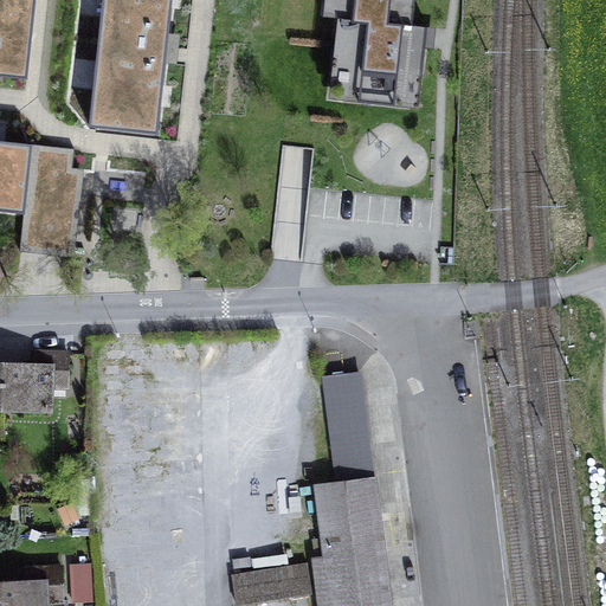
[(0,0),(0,76),(26,79),(34,0),(0,0)]
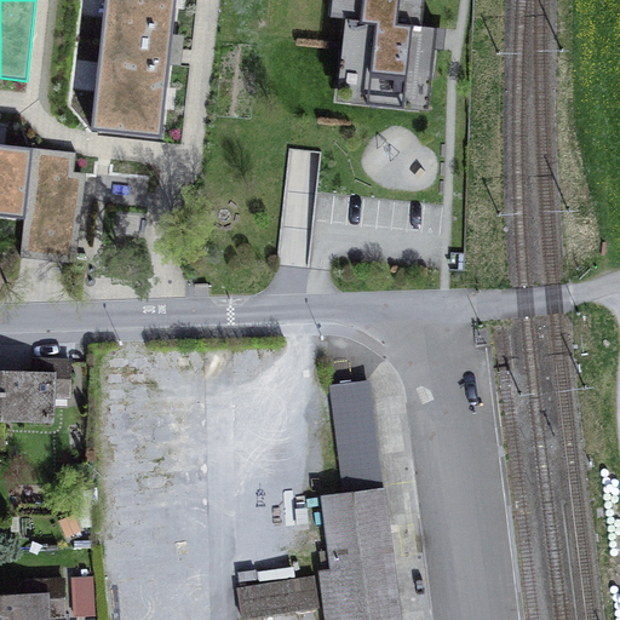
[(104,0),(91,130),(161,137),(172,40),(176,0),(104,0)]
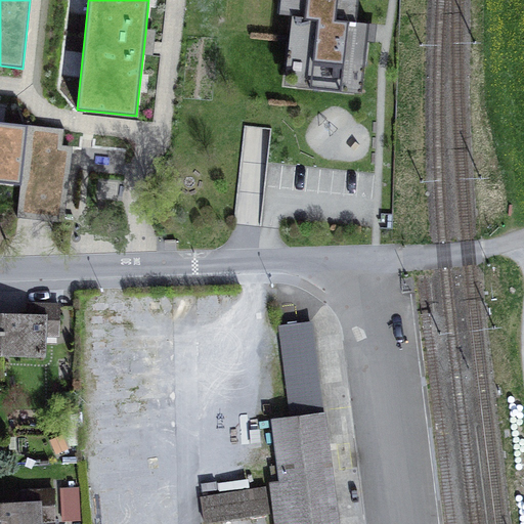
[(280,0),(279,15),(292,16),(293,0),(280,0)]
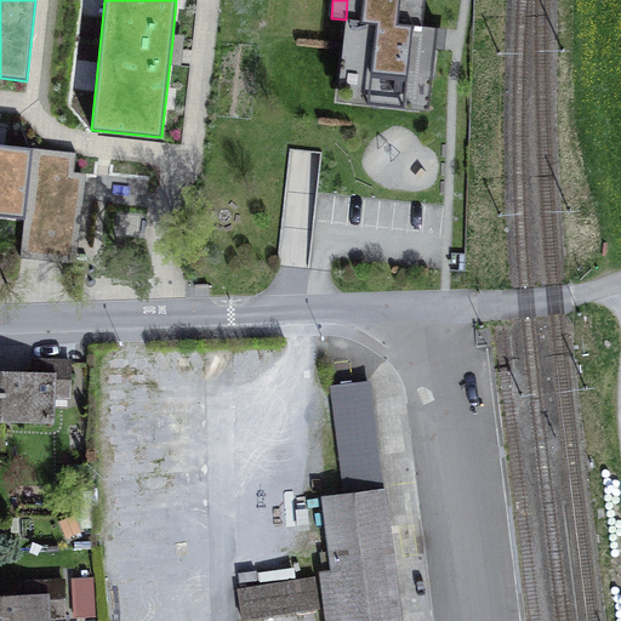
[(347,0),(346,20),(341,69),(355,72),(352,103),(420,110),(423,79),(433,80),(437,40),(438,28),(423,27),(414,26),(416,0),(347,0)]
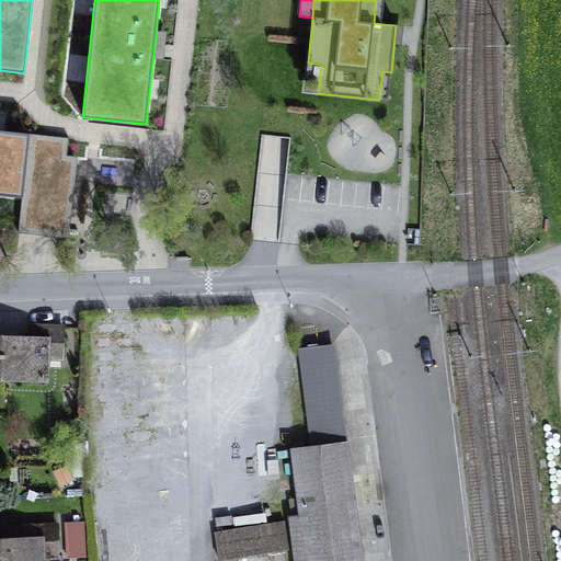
[(376,0),(374,23),(382,24),(385,0),(376,0)]
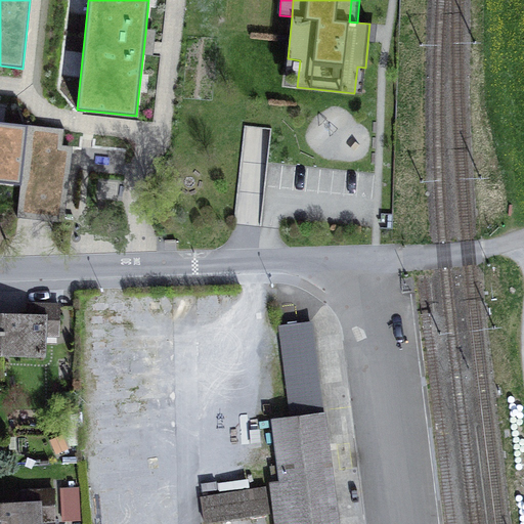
[(285,86),(297,87),(300,60),(288,58),(285,86)]
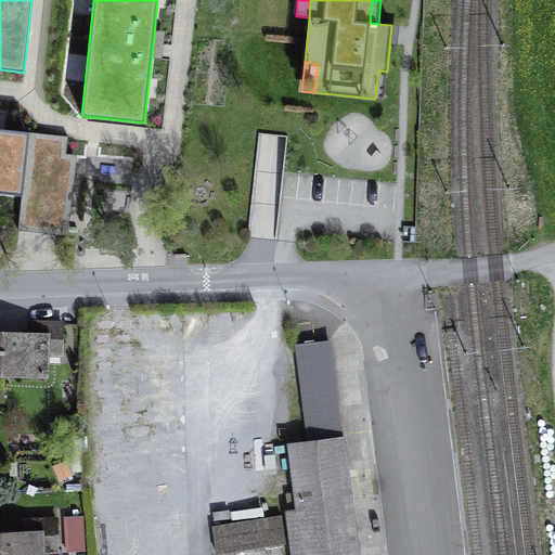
[(375,99),(384,100),(387,72),(378,71),(375,99)]
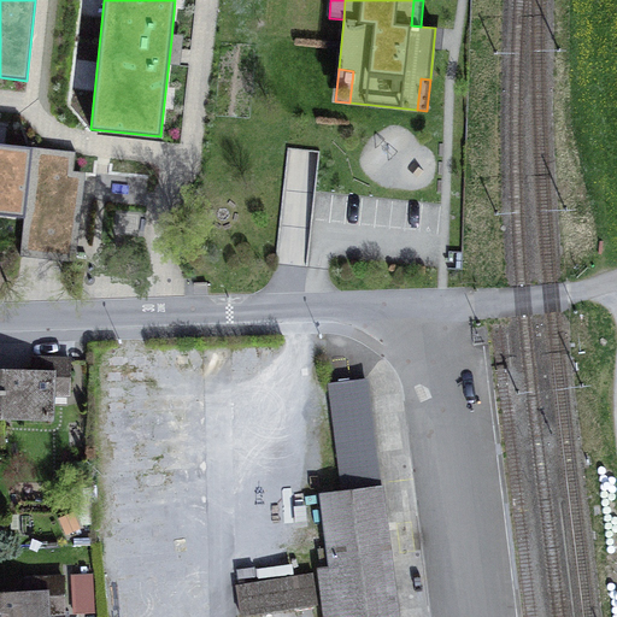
[(0,215),(25,218),(33,148),(0,144),(0,215)]
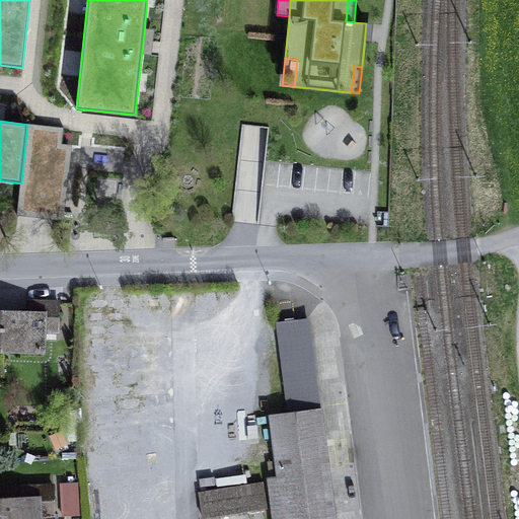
[(27,303),(27,313),(3,312),(1,352),(42,353),(43,331),(43,319),(58,320),(59,304),(27,303)]
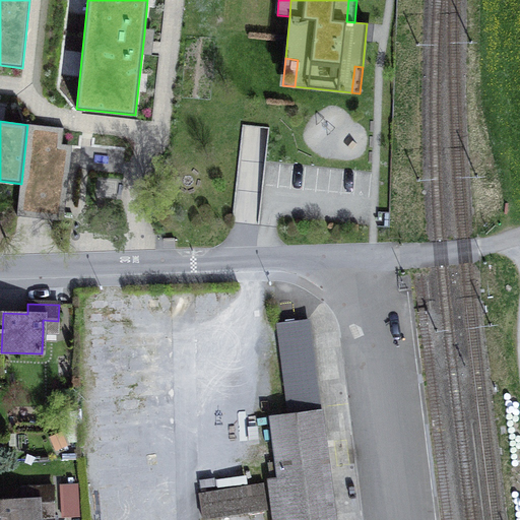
[(43,332),(57,332),(58,321),(43,320),(43,332)]
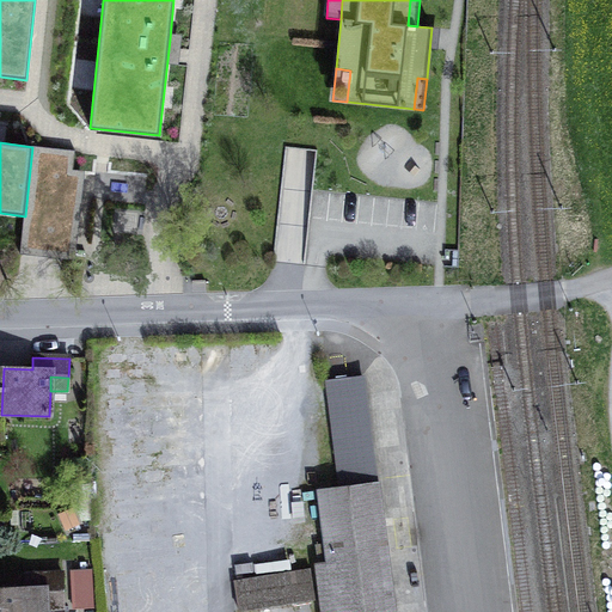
[(325,611),(392,611),(362,377),(326,381),(340,490),(323,493),(330,548),(331,565),(319,567),(325,611)]
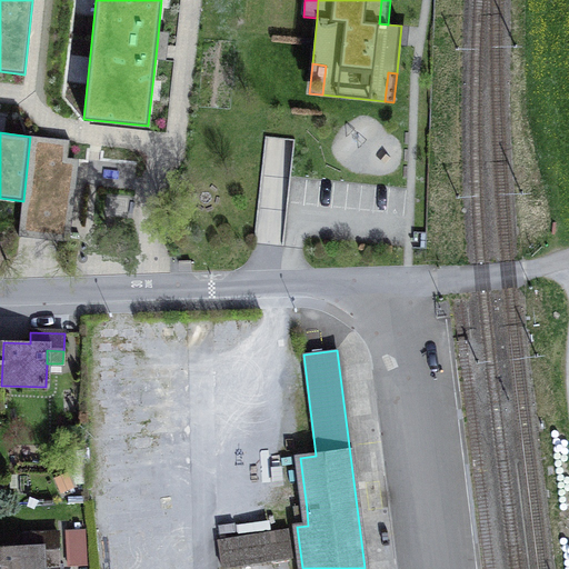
[(297,527),(308,526),(307,509),(296,511),(297,527)]
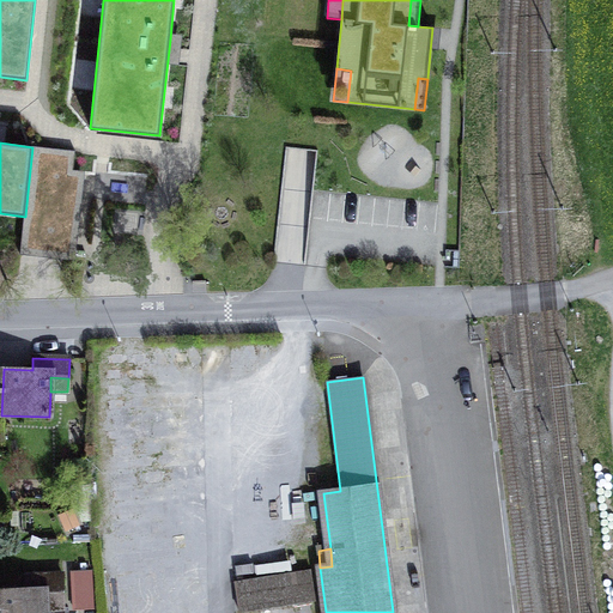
[(235,581),(240,612),(315,601),(310,570),(235,581)]
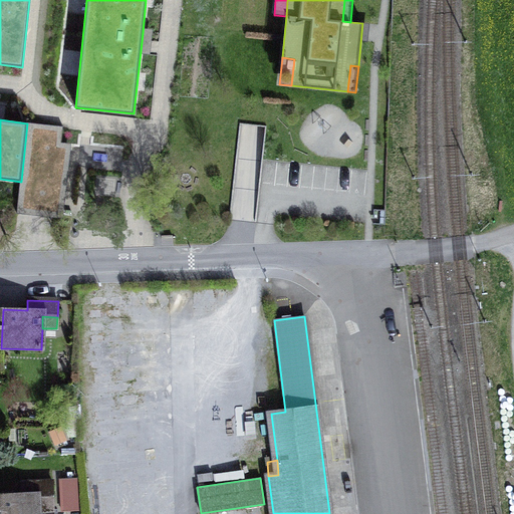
[(60,480),(61,489),(77,489),(76,479),(60,480)]
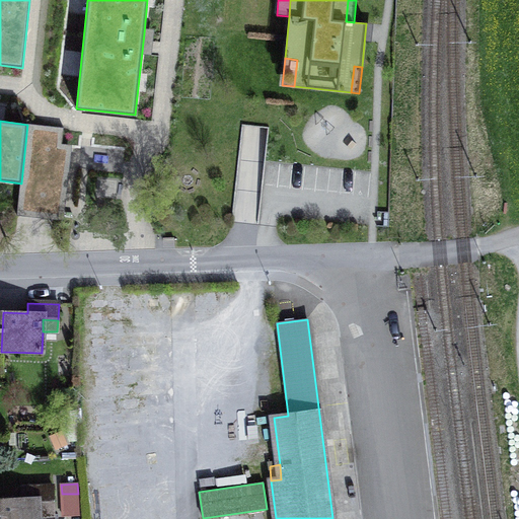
[(22,489),(22,498),(0,498),(0,518),(39,518),(39,515),(54,515),(54,488),(22,489)]
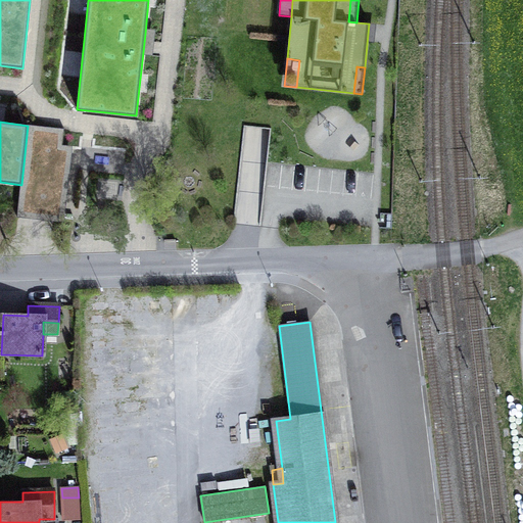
[(63,519),(80,518),(79,497),(62,497),(63,519)]
